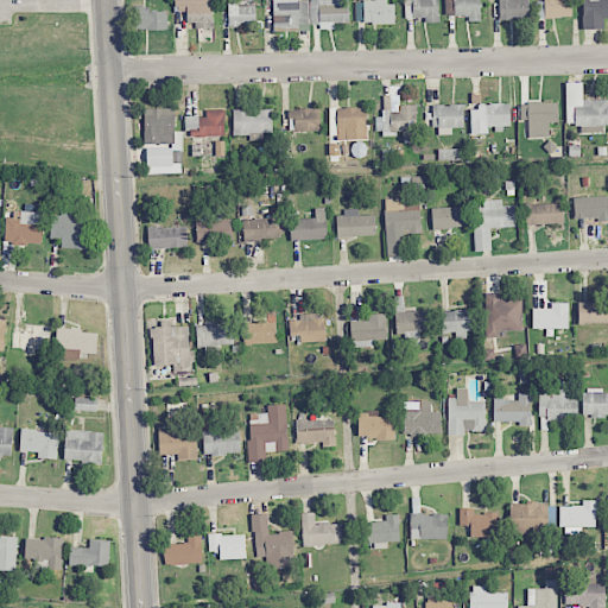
[(215,26),(214,0),(175,0),(176,12),(187,12),(187,27),(215,26)]
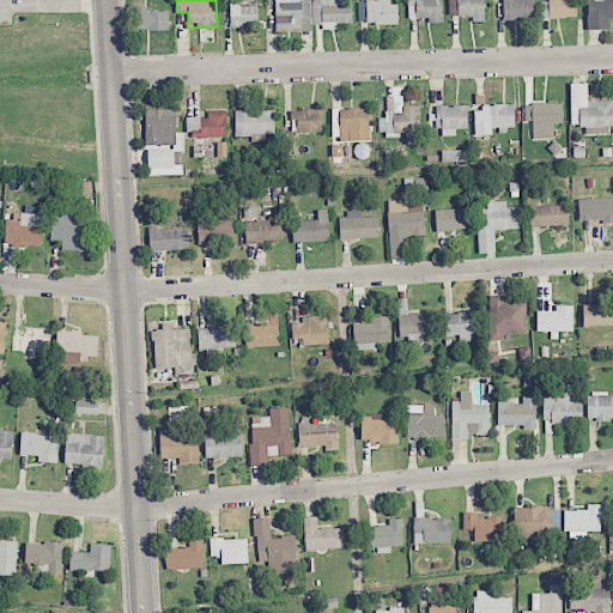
[(256,0),(229,0),(230,25),(256,25),(256,0)]
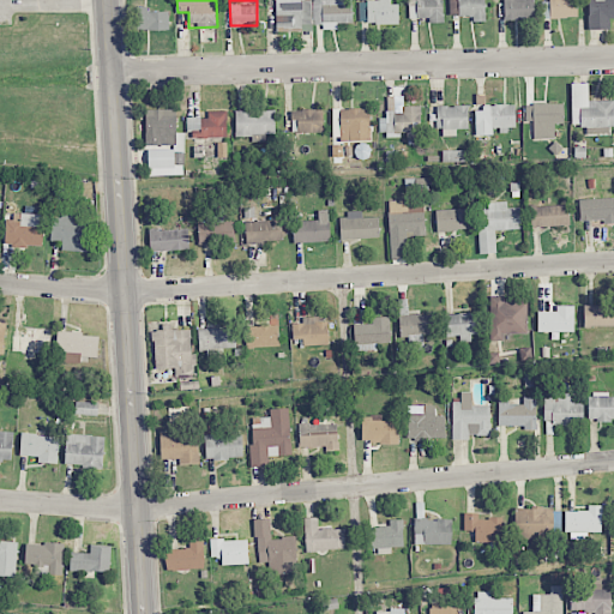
[(276,0),(276,29),(313,29),(312,25),(323,25),(323,29),(338,29),(338,24),(351,23),(351,0),(276,0)]
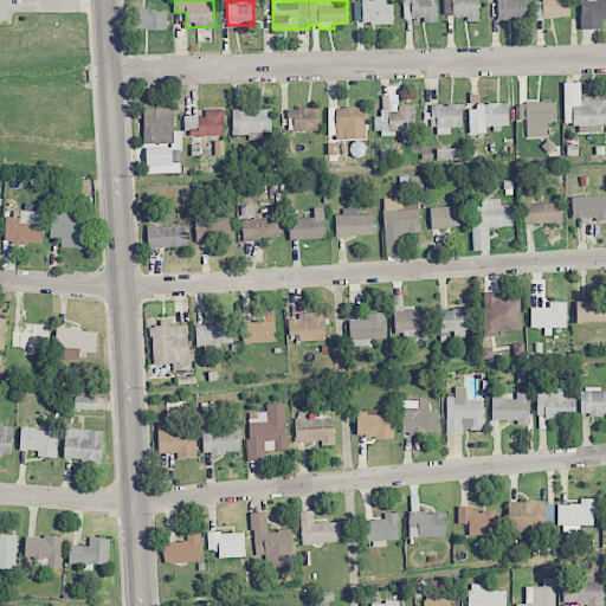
[(354,24),(394,23),(393,4),(385,5),(385,0),(356,0),(354,0),(354,24)]
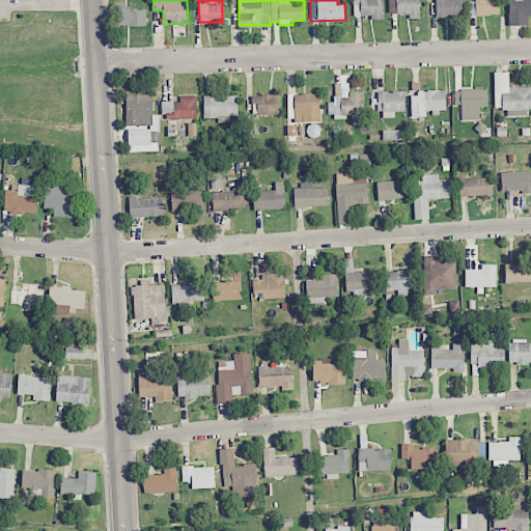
[(383,0),(359,0),(360,5),(359,5),(360,16),(370,16),(370,20),(383,20),(383,0)]
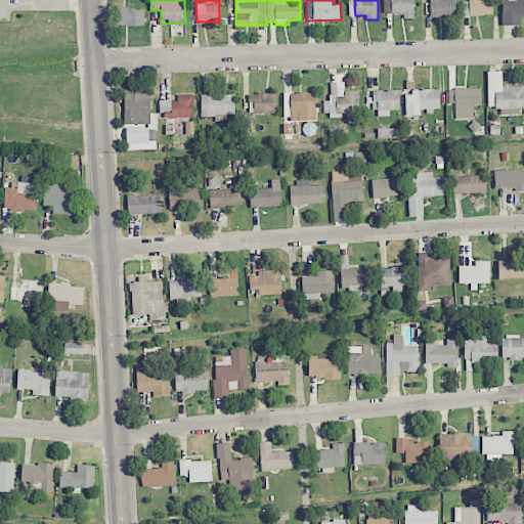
[(412,18),(412,0),(391,0),(391,13),(403,14),(403,17),(412,18)]
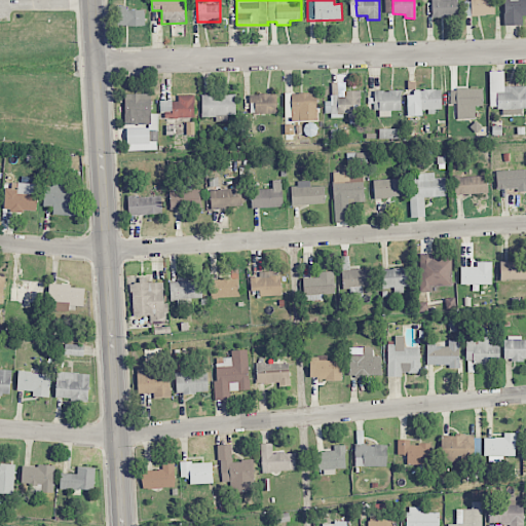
[(431,0),(433,16),(458,15),(457,0),(431,0)]
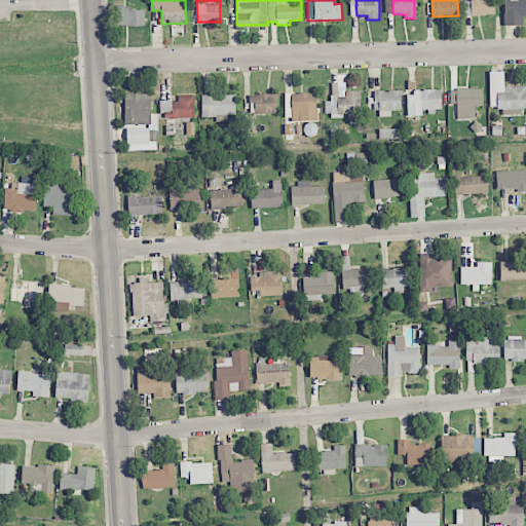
[(471,0),(471,15),(494,15),(494,0),(471,0)]
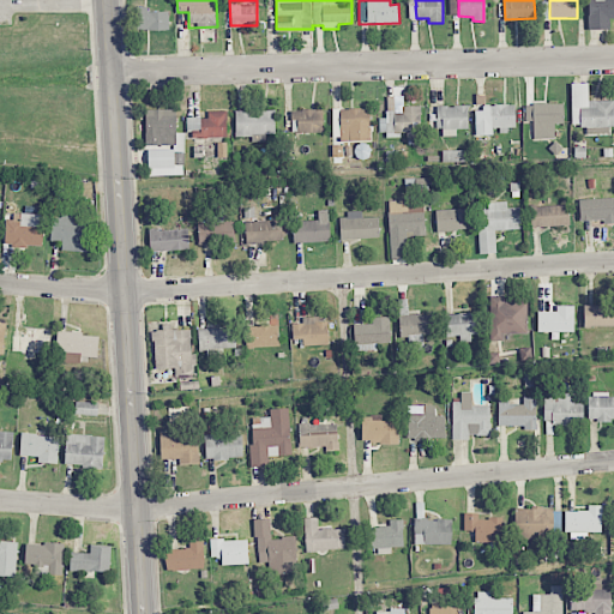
[(613,17),(613,0),(588,0),(589,29),(609,29),(609,18),(613,17)]
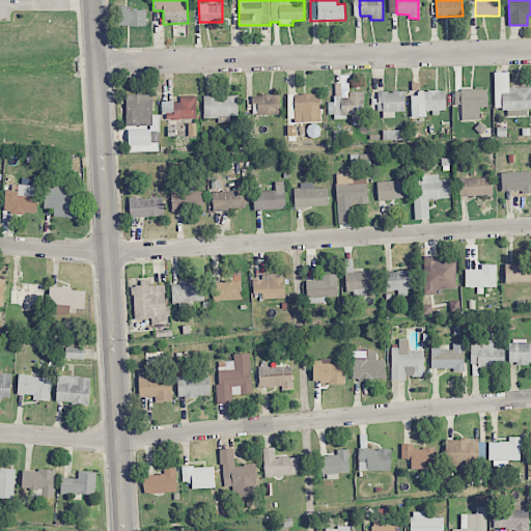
[(145,9),(127,9),(127,6),(117,6),(118,26),(146,26),(145,9)]
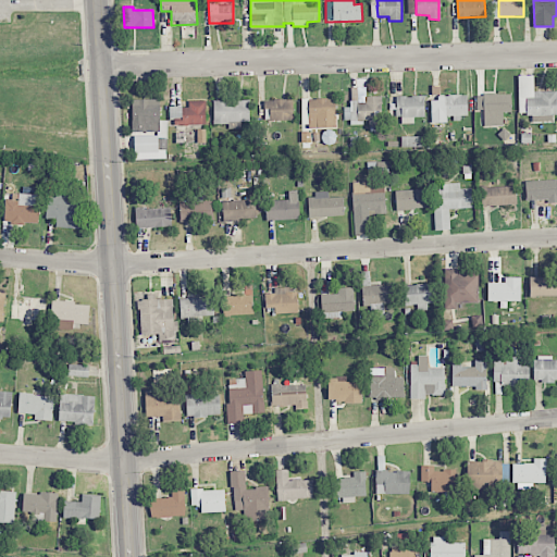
[(518,75),(519,114),(532,114),(532,122),(556,121),(556,91),(534,91),(533,75),(518,75)]
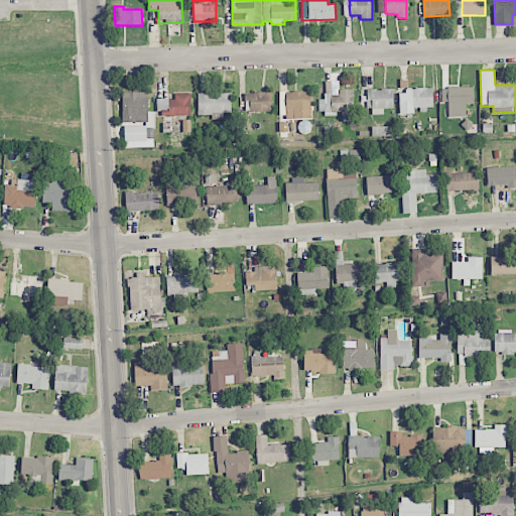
[(466,104),(474,104),(473,87),(441,88),(441,102),(447,102),(448,117),(467,117),(466,104)]
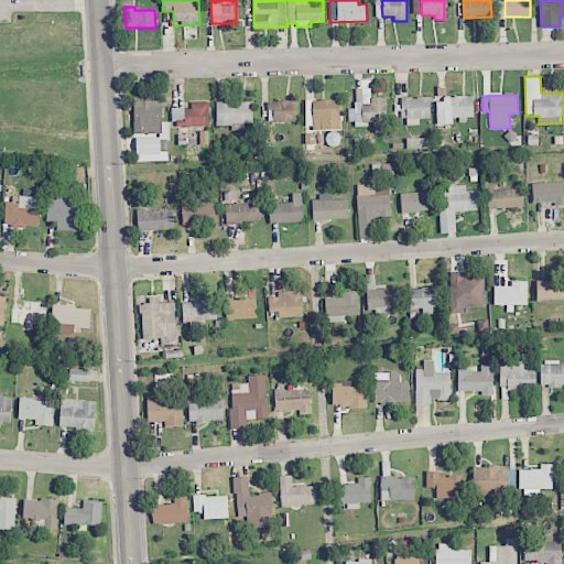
[(437,120),(474,119),(473,96),(437,97),(437,120)]
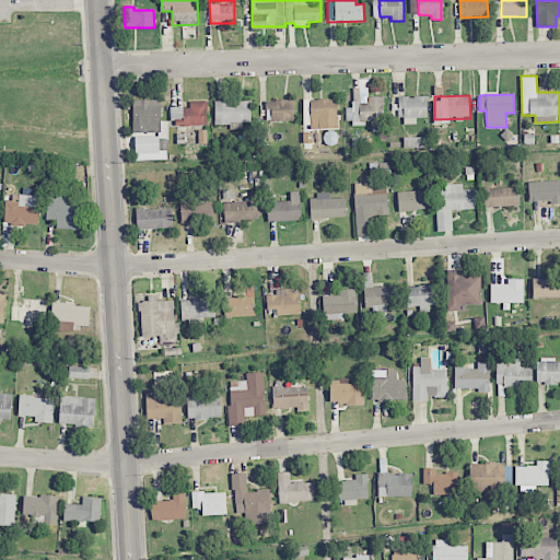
[(400,125),(417,124),(417,118),(428,117),(427,96),(399,97),(400,125)]
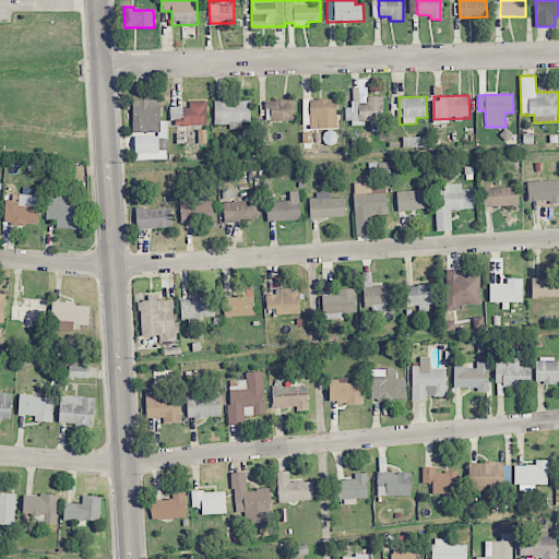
[(336,98),(302,99),(302,122),(309,122),(309,129),(337,128),(336,98)]
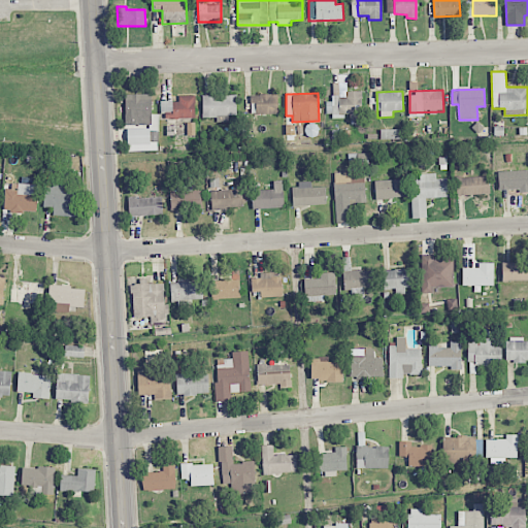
[(362,93),(339,93),(339,94),(332,94),(332,101),(326,101),(326,117),(350,116),(350,120),(362,120),(362,93)]
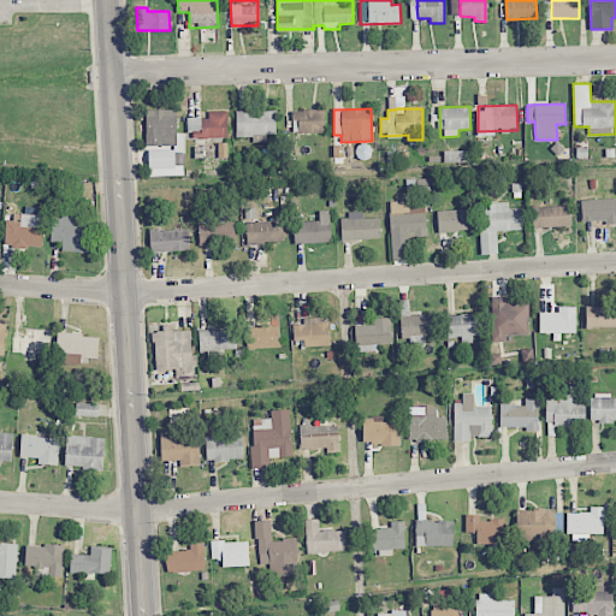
[(176,110),(146,110),(147,148),(149,148),(149,176),(185,176),(184,132),(177,132),(176,110)]
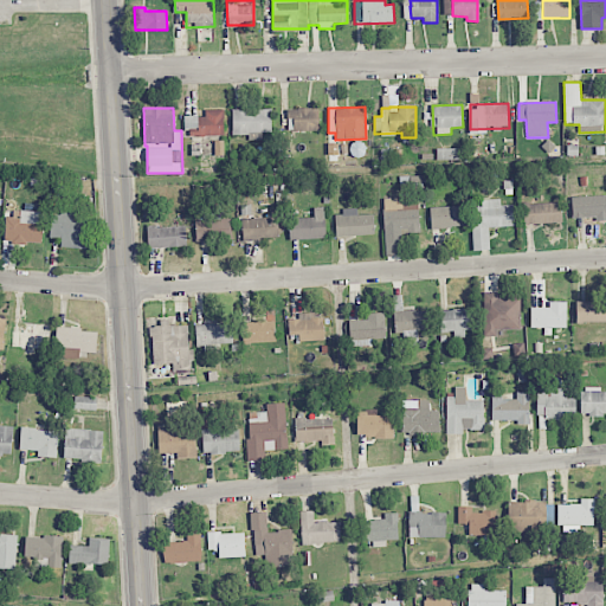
[(224,135),(224,109),(205,110),(205,116),(186,116),(186,136),(224,135)]
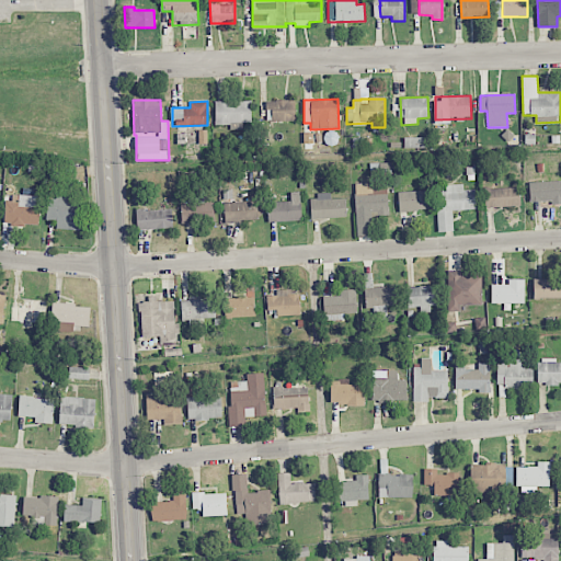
[(251,122),(251,101),(215,102),(216,126),(241,126),(241,123),(251,122)]
